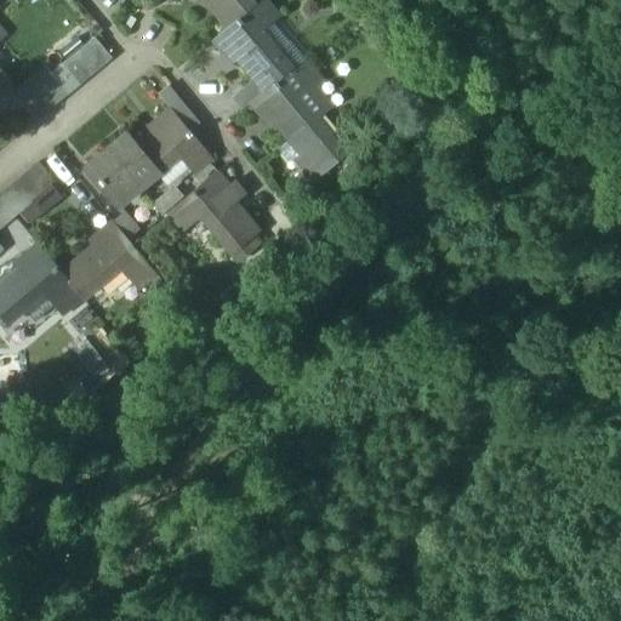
[(203,0),(227,28),(252,7),(246,0),(203,0)]
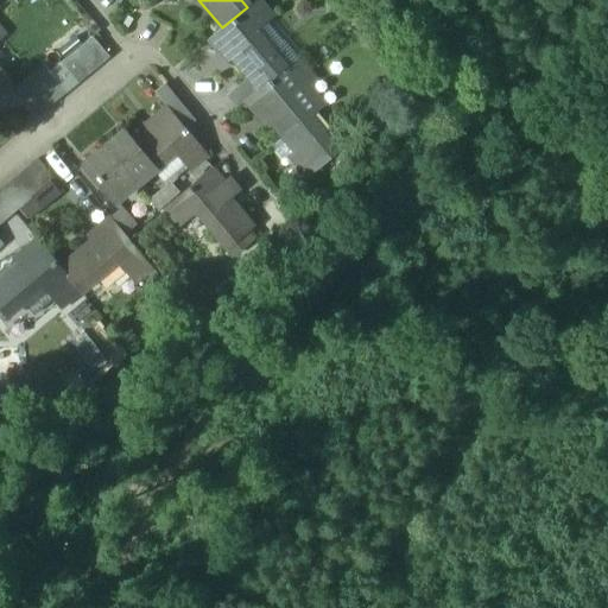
[(222,27),(209,39),(221,54),(226,49),(249,77),(260,90),(285,70),(271,52),(264,58),(247,38),(271,18),(257,0),(255,0),(247,7),(222,27)]
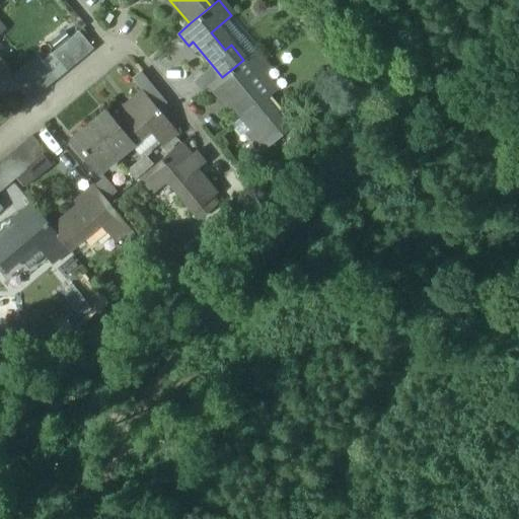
[(0,86),(12,76),(0,61),(0,33),(1,32),(0,31),(0,86)]
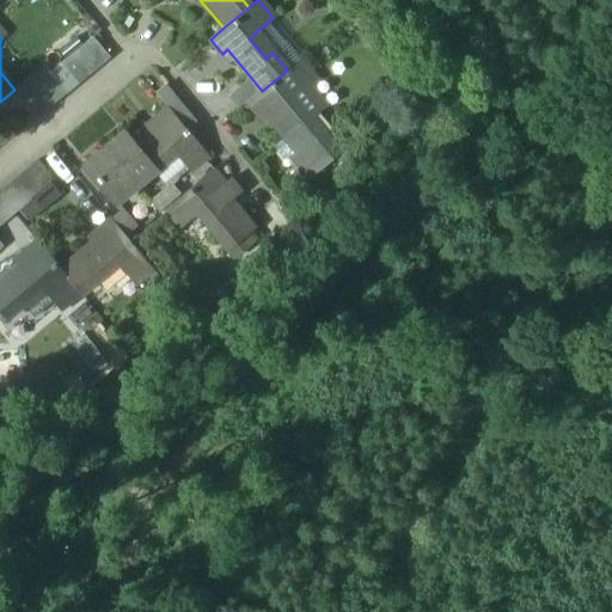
[(110,57),(92,37),(83,46),(99,66),(110,57)]
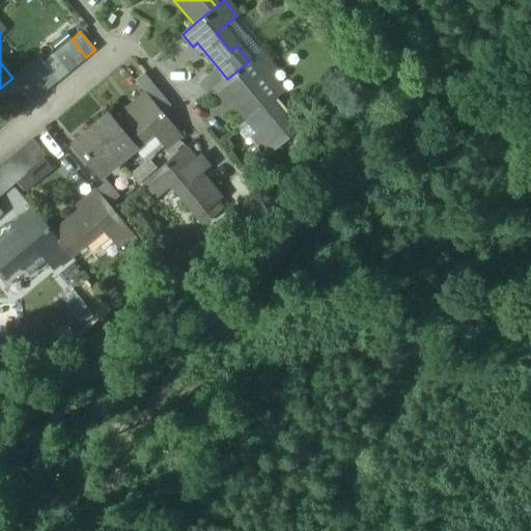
[(86,57),(72,39),(61,47),(77,65),(86,57)]
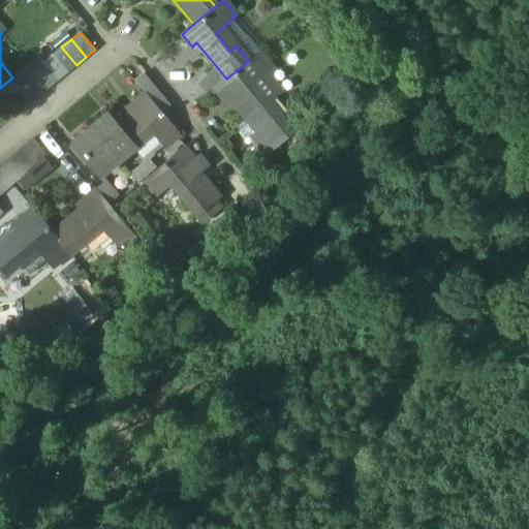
[(76,65),(61,47),(53,54),(67,72),(76,65)]
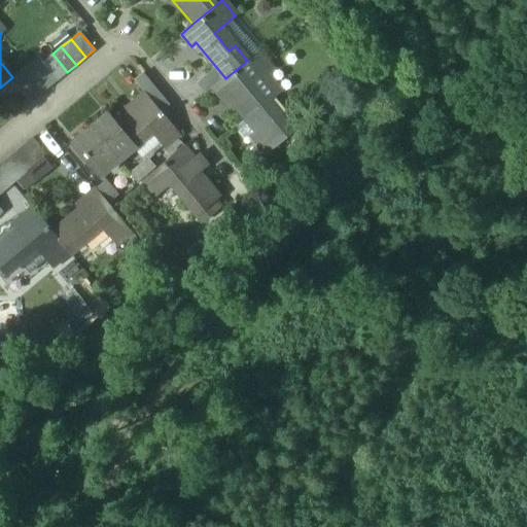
[(67,72),(53,54),(43,62),(59,79),(67,72)]
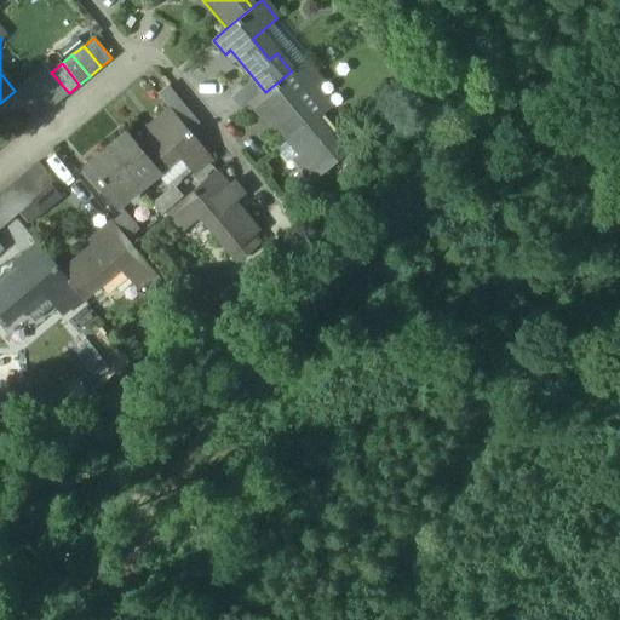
[(265,92),(251,104),(270,127),(274,125),(302,156),(328,135),(315,118),(328,108),(310,86),(314,82),(299,64),(291,72),(265,92)]
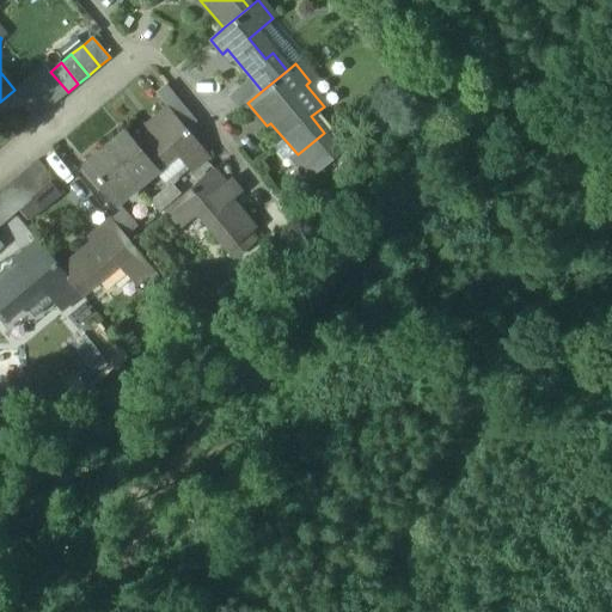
[(251,78),(227,97),(239,109),(246,102),(248,103),(262,91),(251,78)]
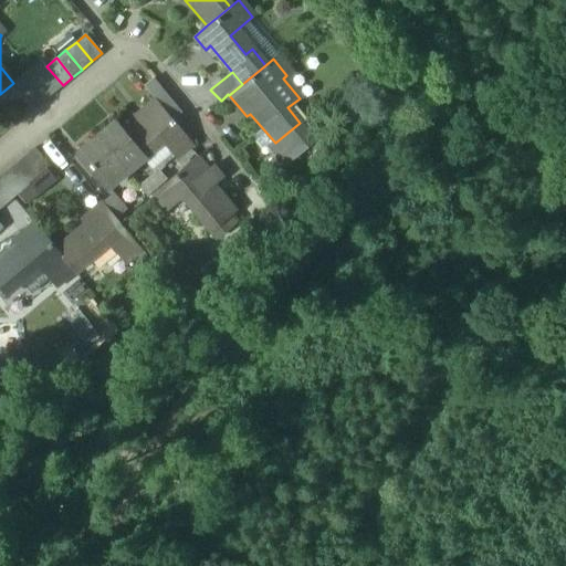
[(124,135),(144,158),(154,170),(171,155),(175,158),(192,144),(156,101),(135,118),(138,123),(124,135)]
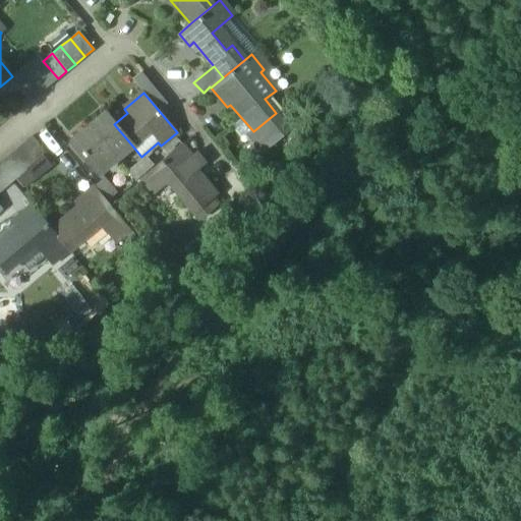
[(276,113),(253,131),(253,132),(249,135),(263,152),(270,147),(290,130),(276,113)]
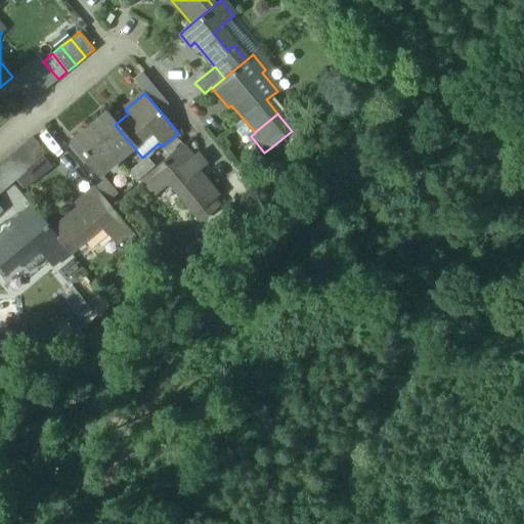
[(133,146),(115,125),(106,115),(74,142),(100,173),(133,146)]
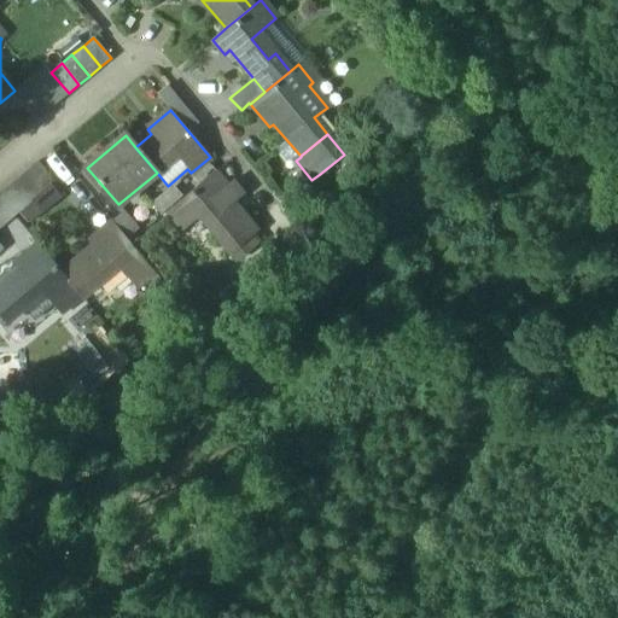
[(56,182),(39,162),(28,170),(46,192),(56,182)]
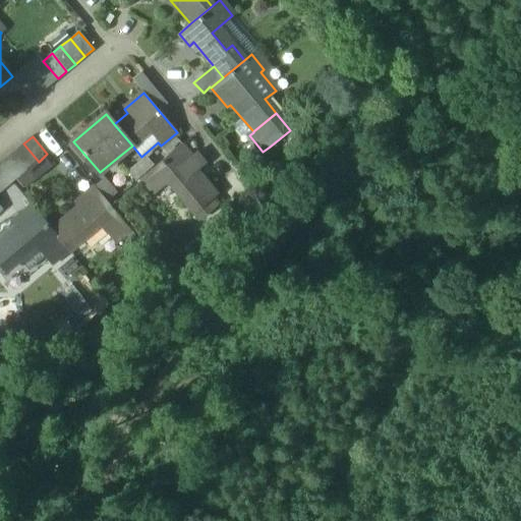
[(39,162),(23,143),(15,151),(30,169),(39,162)]
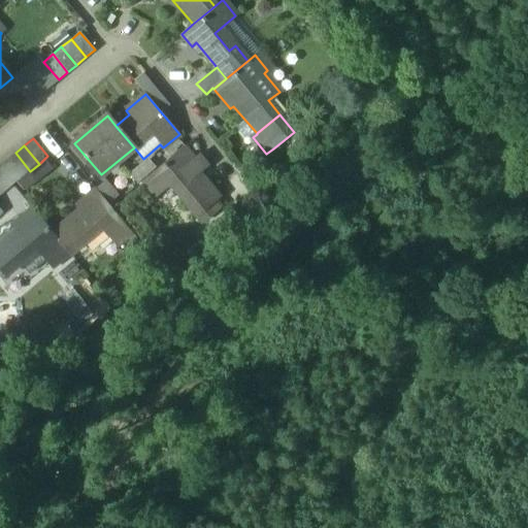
[(185,147),(143,182),(156,197),(177,179),(187,191),(180,196),(198,217),(220,198),(199,173),(207,166),(198,155),(194,159),(185,147)]
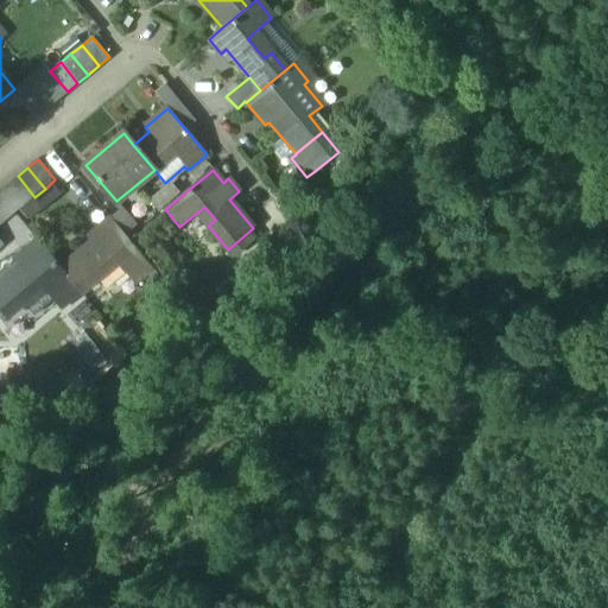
[(35,197),(18,176),(7,184),(25,206),(35,197)]
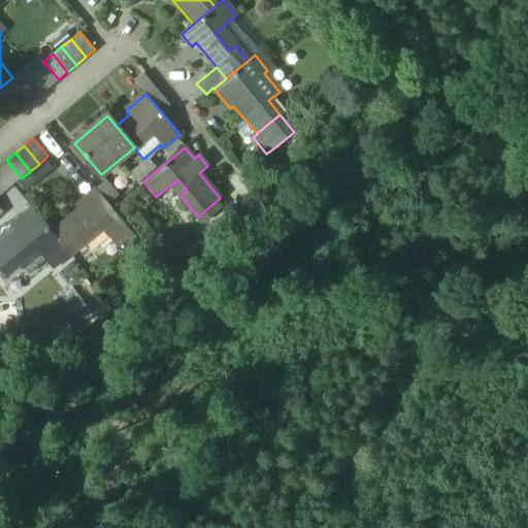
[(22,178),(6,160),(0,165),(0,170),(12,186),(22,178)]
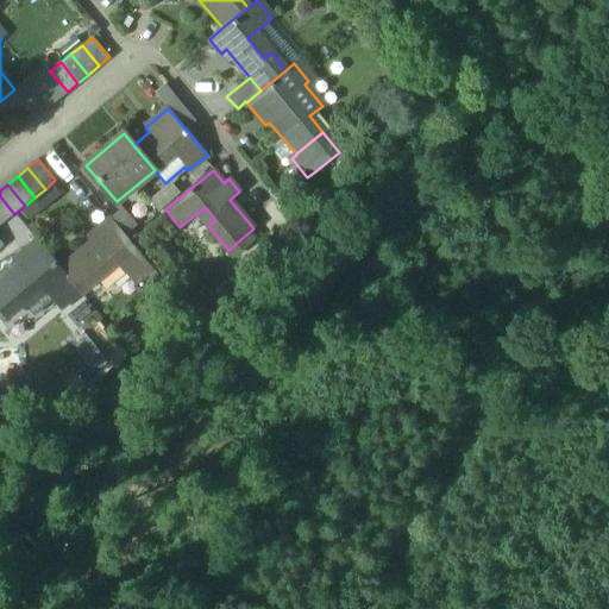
[(14,214),(0,196),(0,219),(4,224),(14,214)]
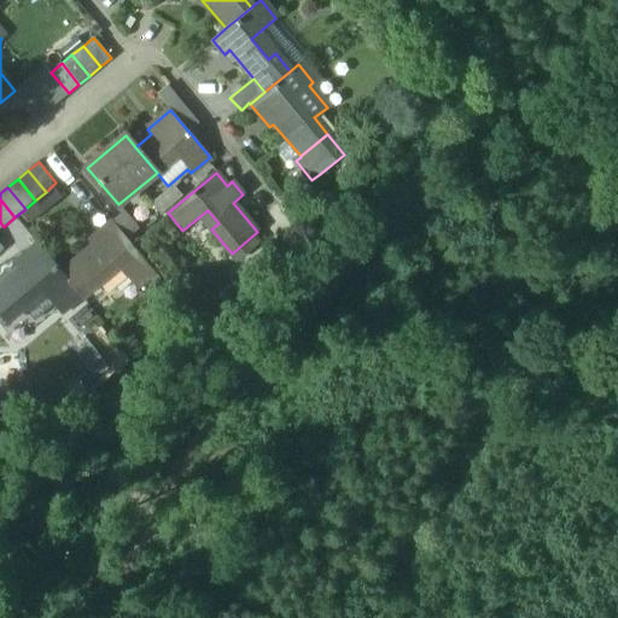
[(153,270),(112,221),(98,233),(101,238),(60,272),(79,293),(82,298),(99,284),(93,277),(114,260),(134,285),(153,270)]
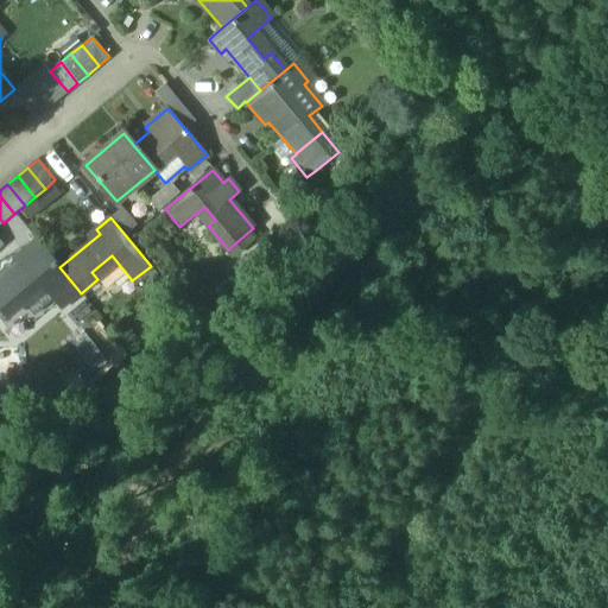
[(59,267),(38,241),(24,253),(27,258),(0,279),(0,306),(7,316),(24,303),(18,296),(38,279),(58,304),(77,289),(59,267)]
